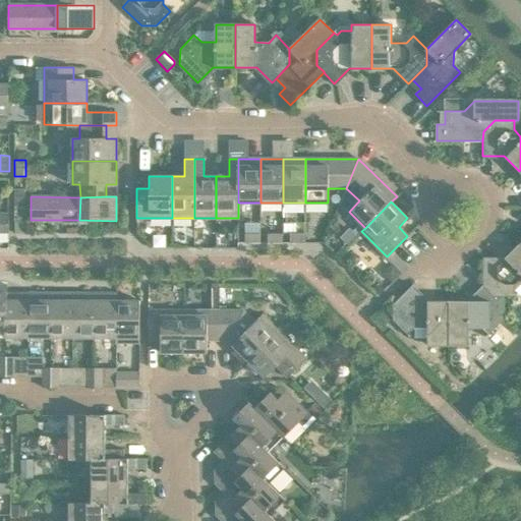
[(0,232),(7,232),(8,232),(8,214),(0,214),(0,232)]
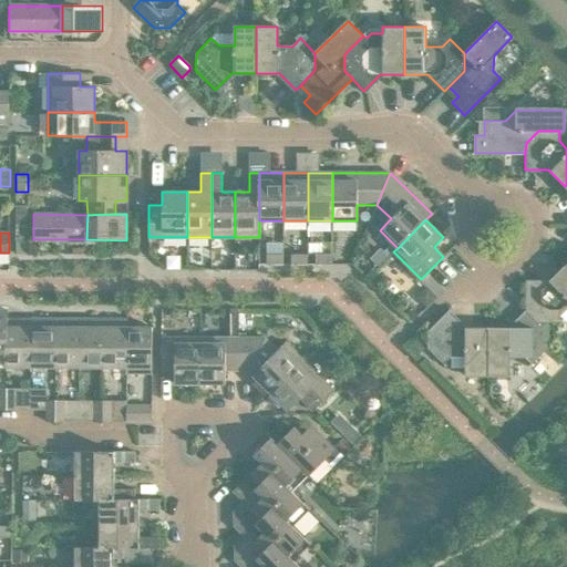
[(267,265),(284,266),(284,254),(267,254),(267,265)]
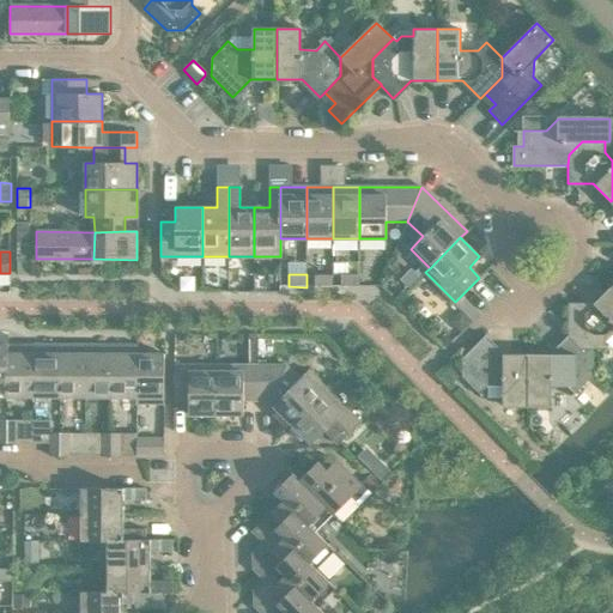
[(315,274),(315,286),(334,286),(333,274),(315,274)]
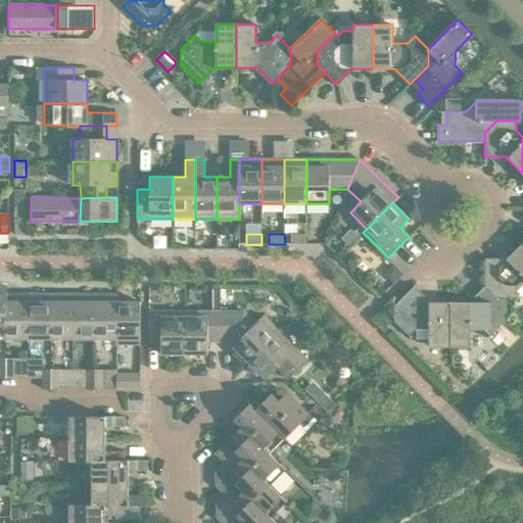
[(306,245),(306,243),(306,234),(291,234),(291,244),(306,245)]
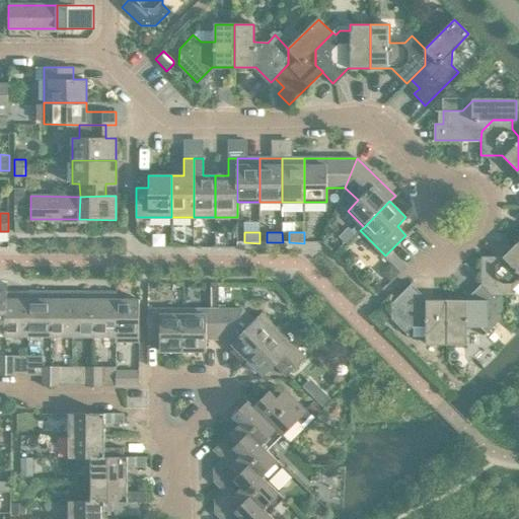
[(518,244),(517,243),(502,258),(480,258),(480,284),(483,286),(492,295),(501,295),(511,295),(511,285),(518,277),(518,244)]
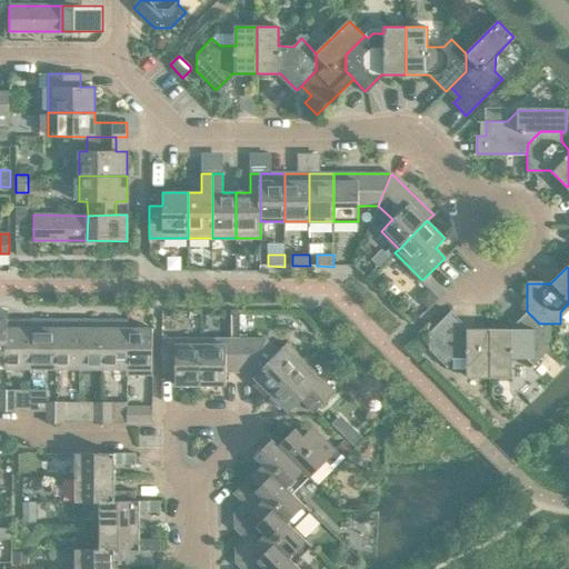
[(489,377),(489,329),(465,329),(449,312),(429,332),(429,349),(445,365),(451,357),(467,357),(467,377),(489,377)]
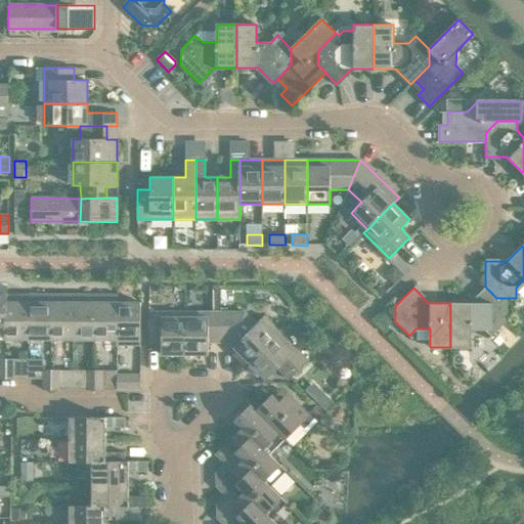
[(450,303),(450,347),(470,347),(470,329),(484,329),(491,336),(506,322),(506,298),(496,298),(487,289),(472,304),(450,303)]
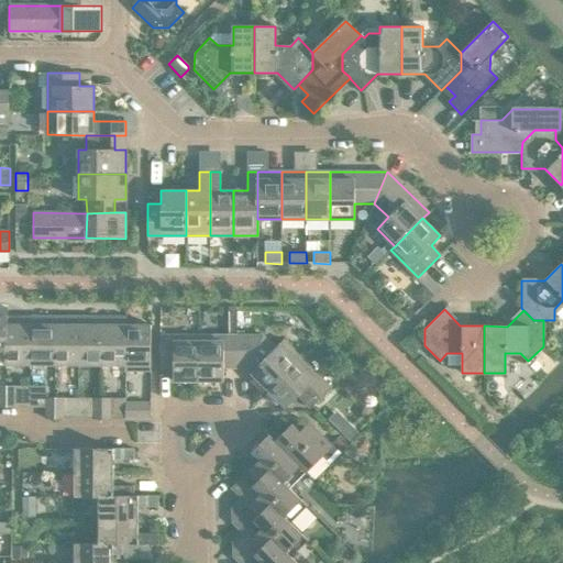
[(31,317),(8,317),(7,317),(6,356),(6,364),(30,364),(31,317)]
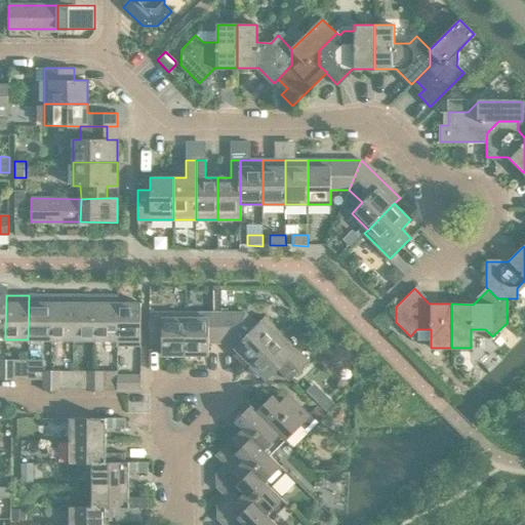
[(29,295),(28,339),(51,339),(51,295),(29,295)]
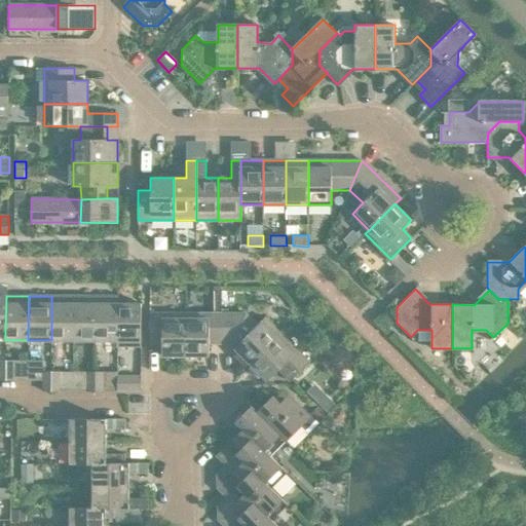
[(51,296),(51,340),(73,341),(73,296),(51,296)]
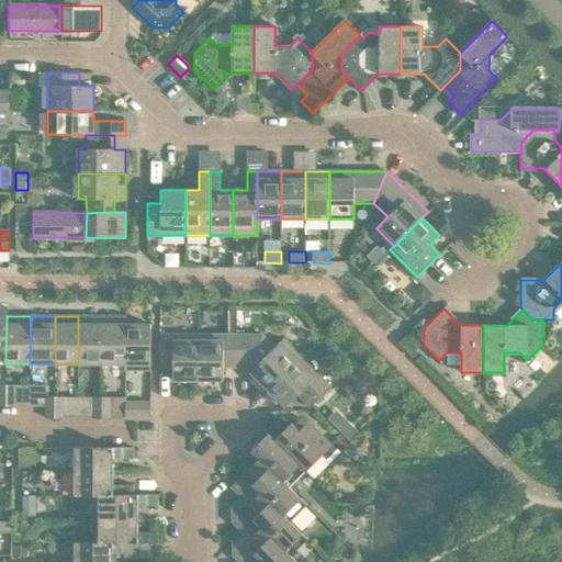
[(78,316),(78,364),(102,364),(102,316),(78,316)]
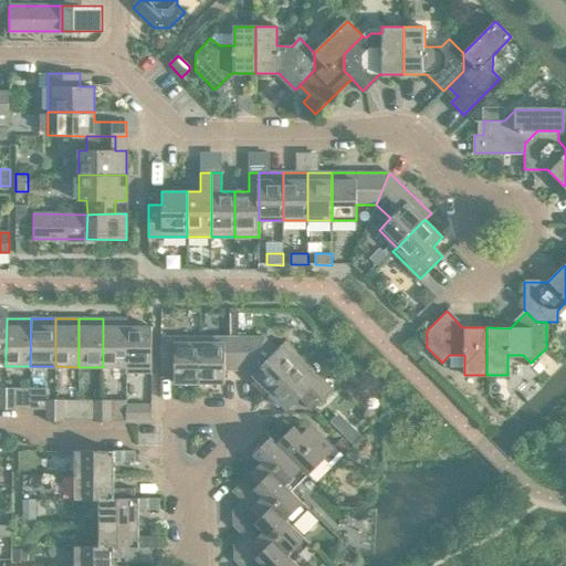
[(103,318),(103,367),(126,367),(127,326),(127,318),(103,318)]
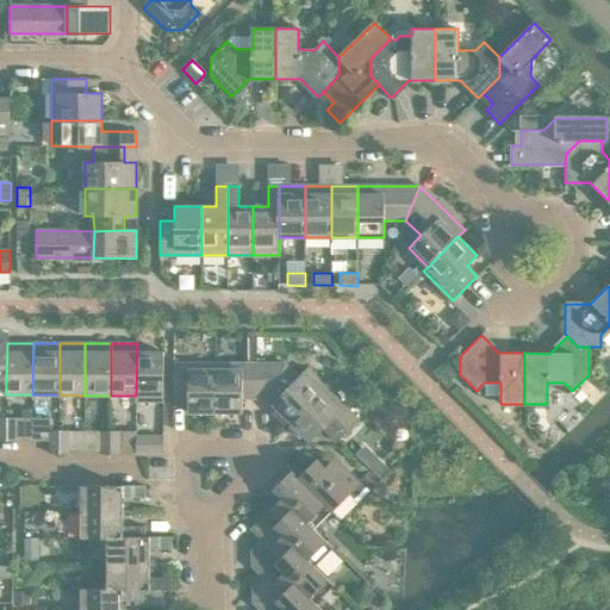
[(137,352),(136,396),(136,402),(163,402),(163,352),(137,352)]
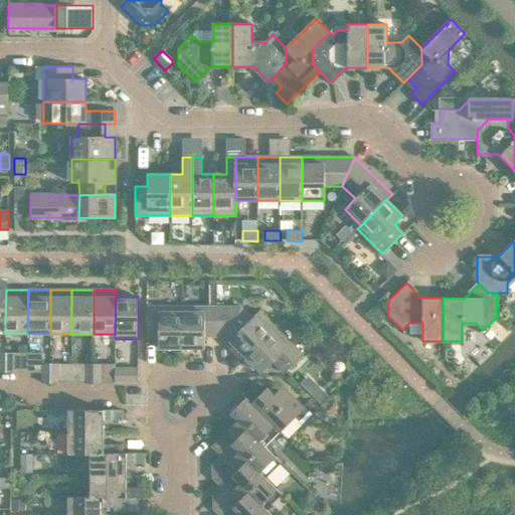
[(181,348),(182,307),(146,307),(146,336),(159,336),(159,348),(181,348)]
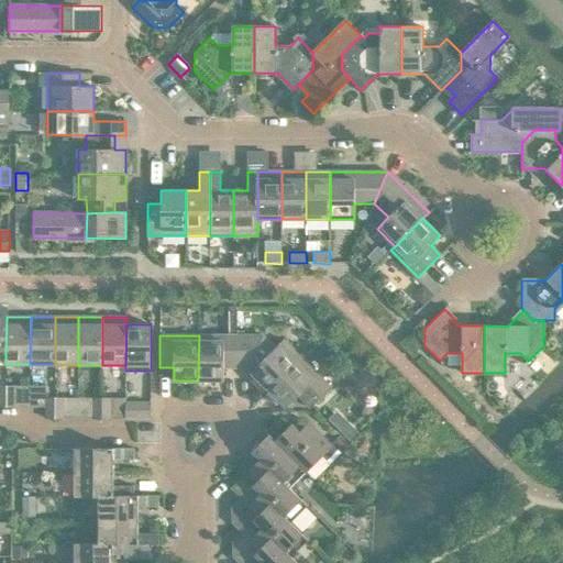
[(236,367),(238,335),(199,335),(198,381),(223,381),(223,367),(236,367)]
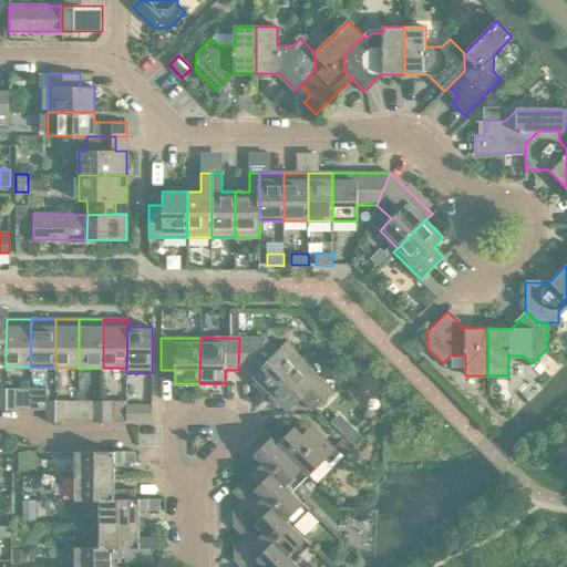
[(270,393),(302,360),(285,342),(277,350),(265,338),(239,338),(238,370),(250,370),(254,373),(253,375),(270,393)]
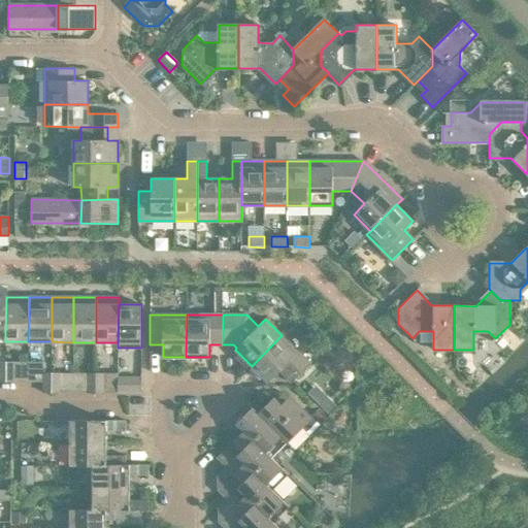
[(282,335),(252,366),(268,383),(279,370),(292,383),(310,364),(282,335)]
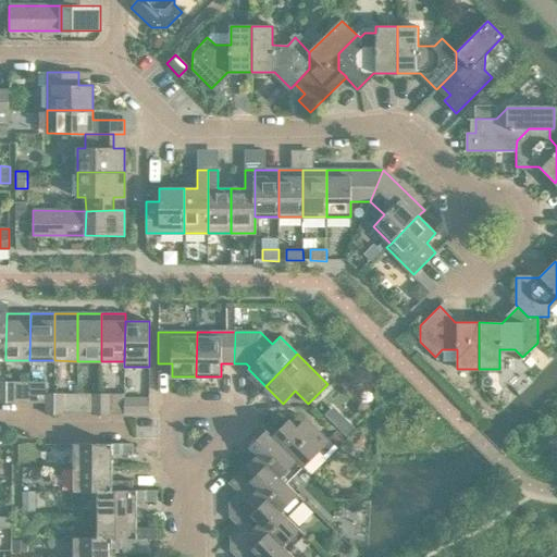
[(53,393),(48,393),(45,393),(46,415),(53,415),(53,393)]
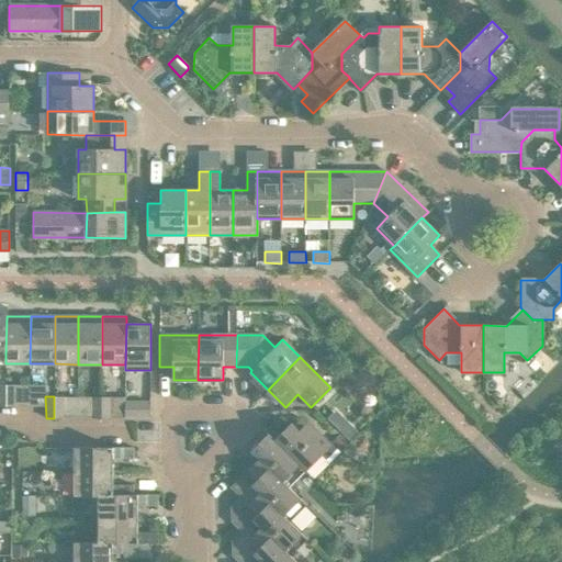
[(93,418),(102,418),(102,396),(92,396),(93,418)]
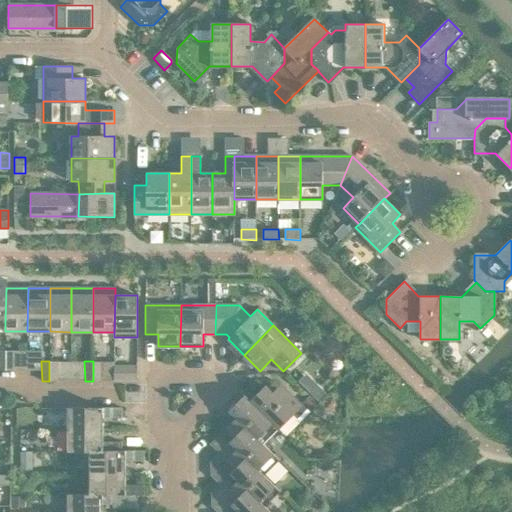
[(137,366),(114,366),(114,379),(137,379),(137,366)]
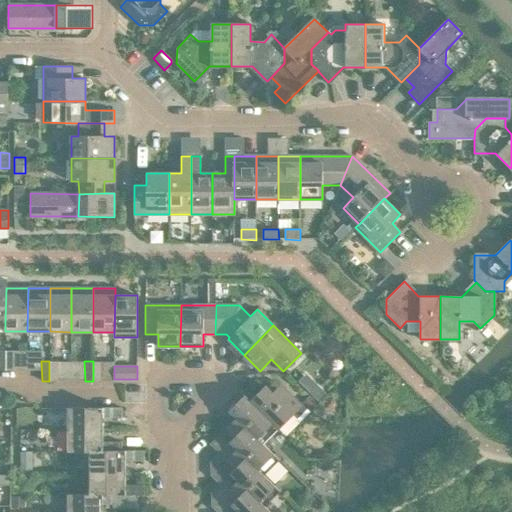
[(251,403),(277,428),(278,428),(278,429),(293,414),(300,421),(310,412),(282,384),(274,393),(266,386),(251,403)]
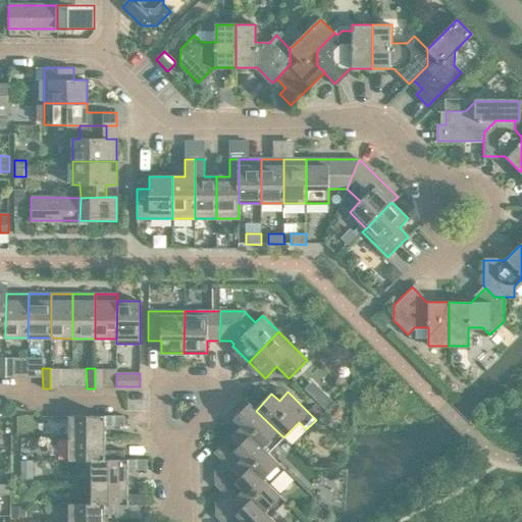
[(240,425),(217,450),(214,453),(223,462),(235,452),(251,435),(268,452),(282,436),(256,411),(247,402),(231,418),(240,425)]
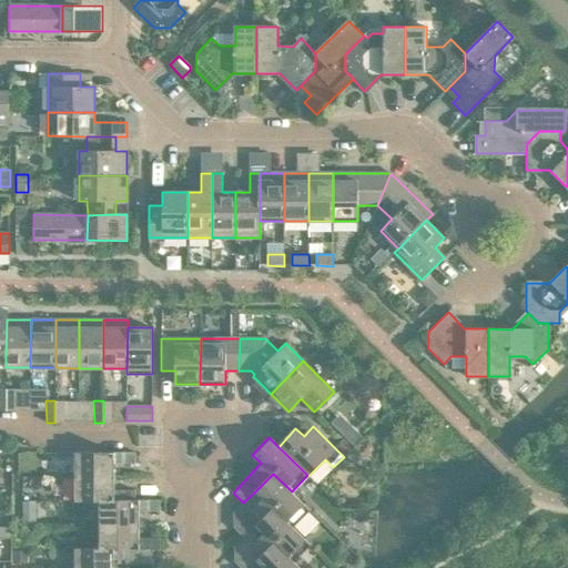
[(135,452),(74,452),(74,477),(114,477),(114,464),(135,464),(135,452)]
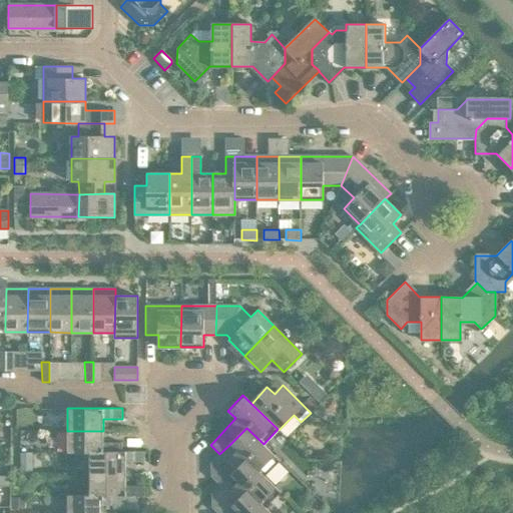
[(220,486),(231,475),(246,459),(264,475),(280,460),(264,444),(246,428),(230,444),(237,451),(211,477),(220,486)]
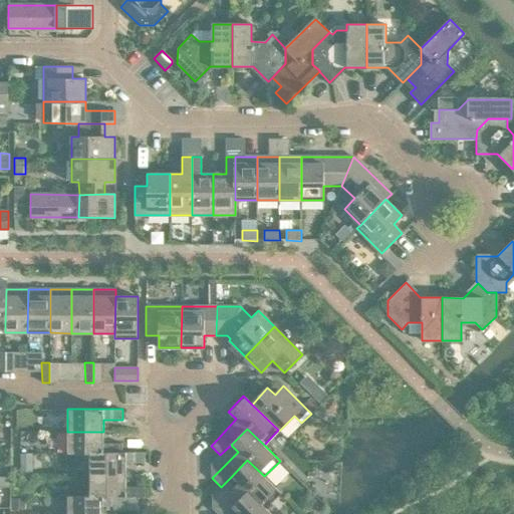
[(89,453),(121,453),(121,444),(103,443),(103,432),(67,432),(67,454),(89,454),(89,453)]
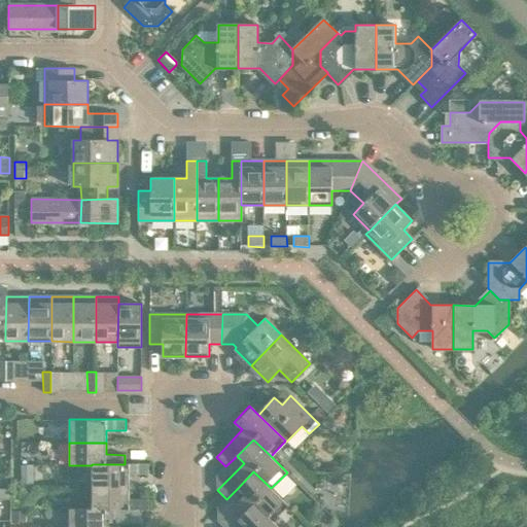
[(92,464),(92,465),(92,487),(129,487),(129,475),(148,475),(148,464),(125,464),(92,464)]
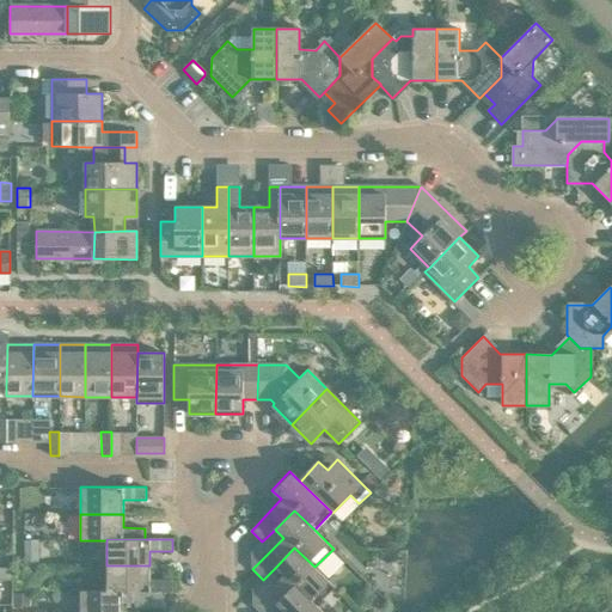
[(259,611),(268,611),(276,604),(295,585),(316,605),(334,586),(314,567),(294,548),(276,567),(285,575),(254,606),(259,611)]
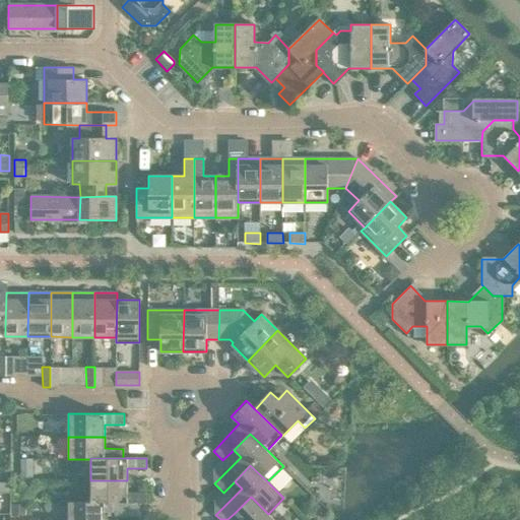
[(127,493),(127,480),(90,480),(90,502),(90,503),(123,503),(139,503),(146,503),(146,493),(127,493)]
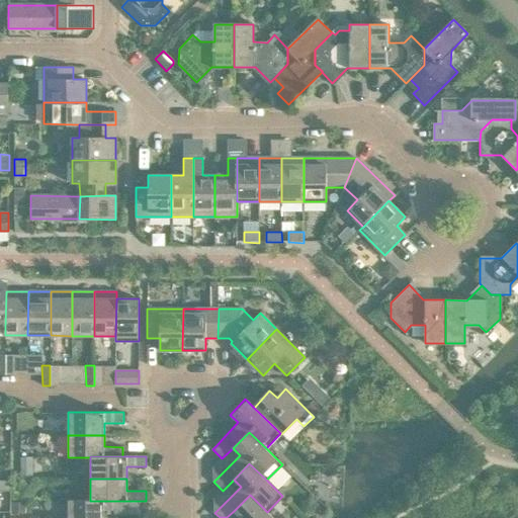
[(273,517),(267,512),(250,495),(234,511),(241,517),(273,517)]
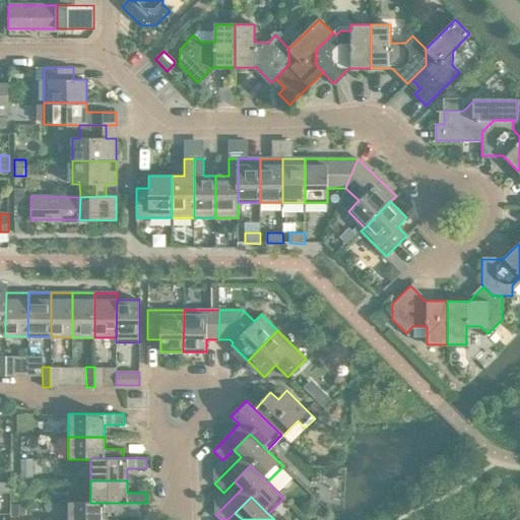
[(139,516),(139,503),(123,503),(90,503),(90,502),(68,502),(67,519),(104,519),(105,512),(115,512),(115,516),(139,516)]
